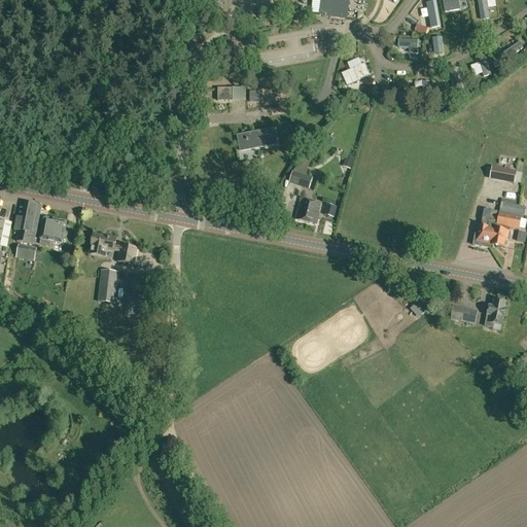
[(321,0),(320,15),(346,19),(348,0),(321,0)]
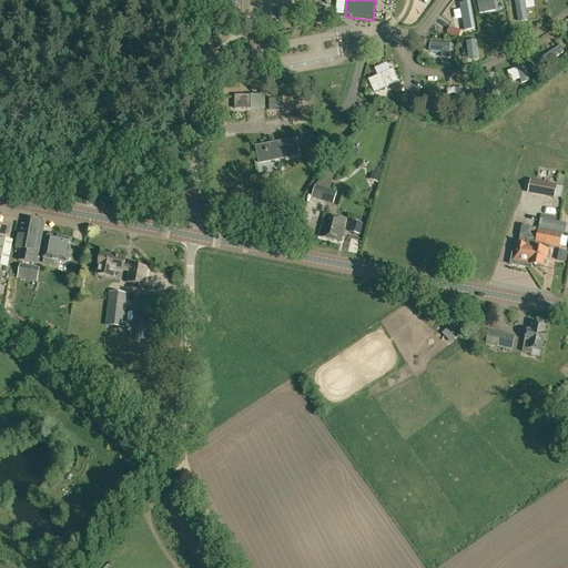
[(533,11),(538,11),(537,0),(524,1),(525,27),(534,27),(533,11)]
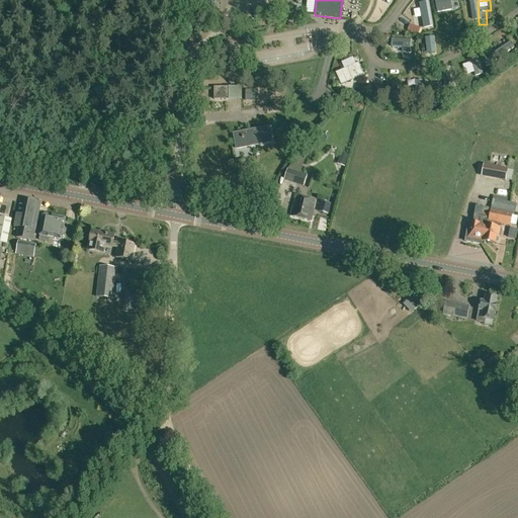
[(429,1),(420,3),(424,27),(433,26),(429,1)]
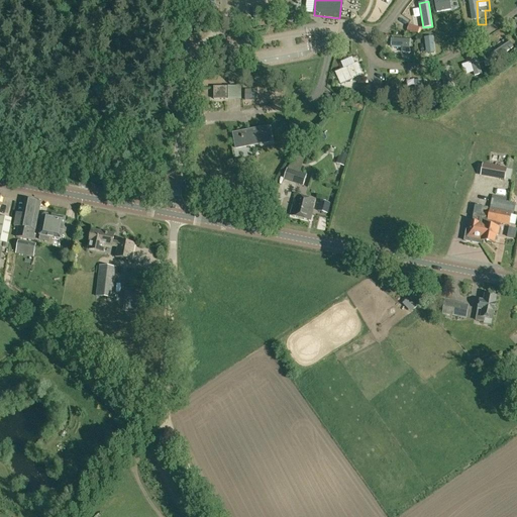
[(231,22),(225,30),(231,34),(237,26),(231,22)]
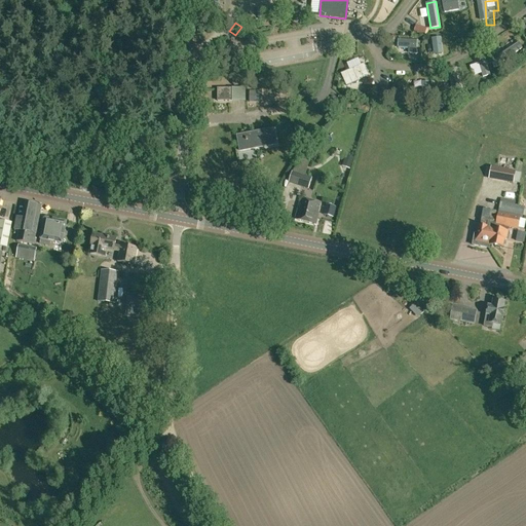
[(227,43),(233,36),(226,31),(220,38),(227,43)]
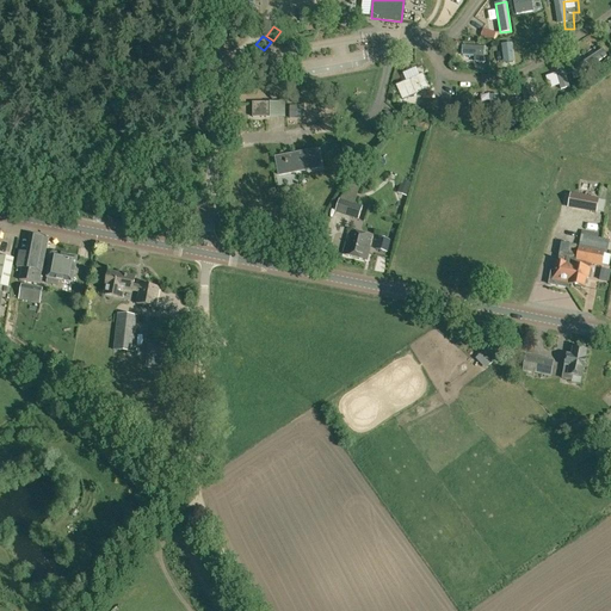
[(485,62),(485,47),(462,45),(462,55),(474,55),(474,62),(485,62)]
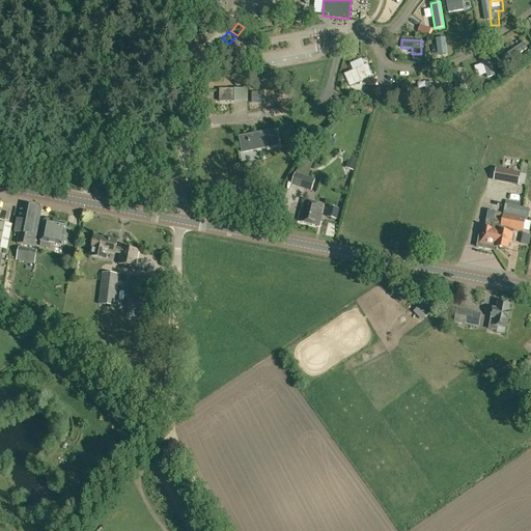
[(219,89),(219,102),(233,102),(247,102),(247,89),(233,89),(219,89)]
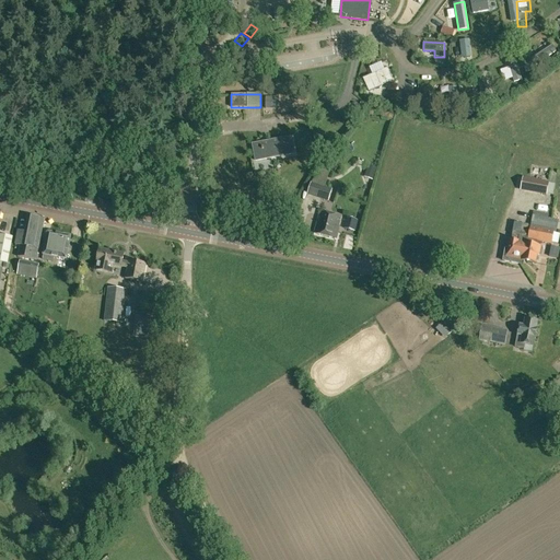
[(266,97),(266,108),(278,108),(278,97),(266,97)]
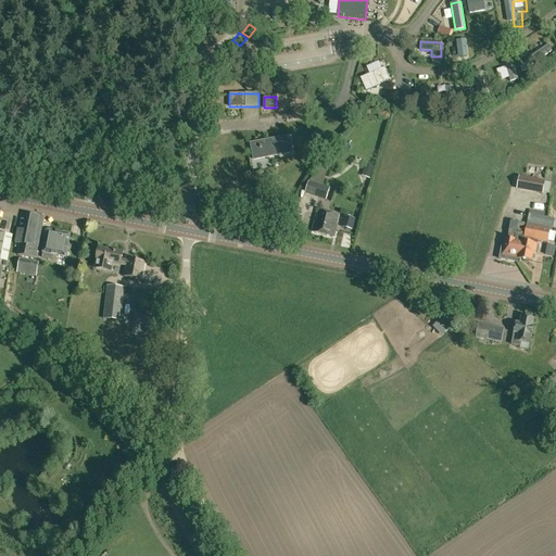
[(280,138),(251,143),(253,160),(282,154),(292,152),(289,137),(280,138)]
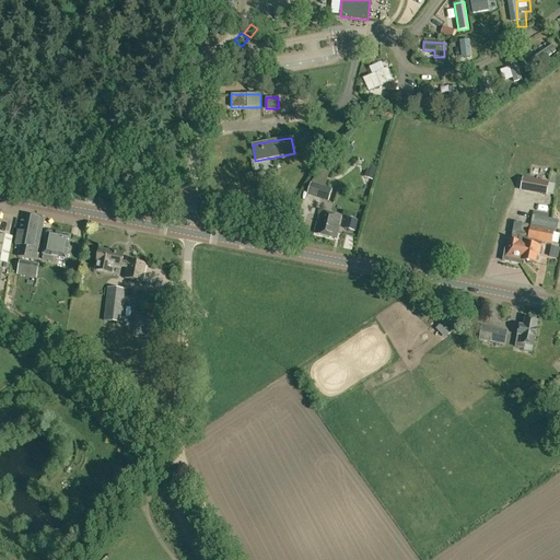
[(369,165),(364,177),(371,179),(375,168),(369,165)]
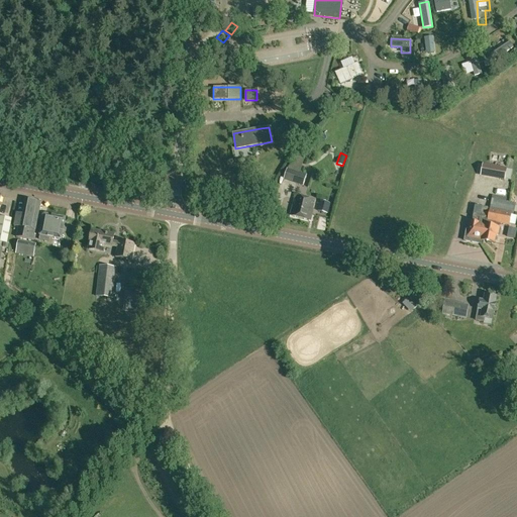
[(480,176),(504,181),(505,179),(510,180),(512,170),(482,165),(480,176)]
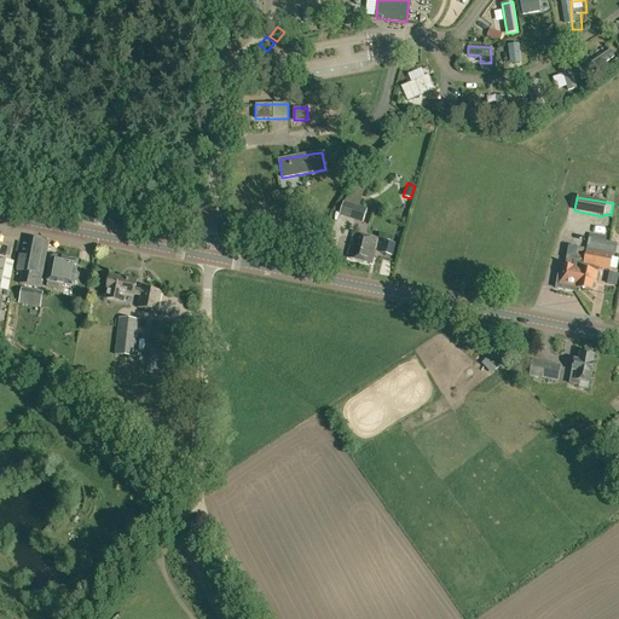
[(341,215),(363,223),(366,210),(363,209),(345,203),(341,215)]
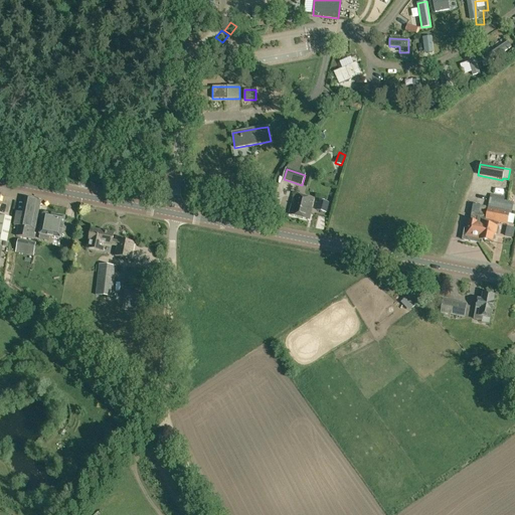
[(289,214),(309,220),(313,208),(312,208),(314,199),(294,194),(289,214)]
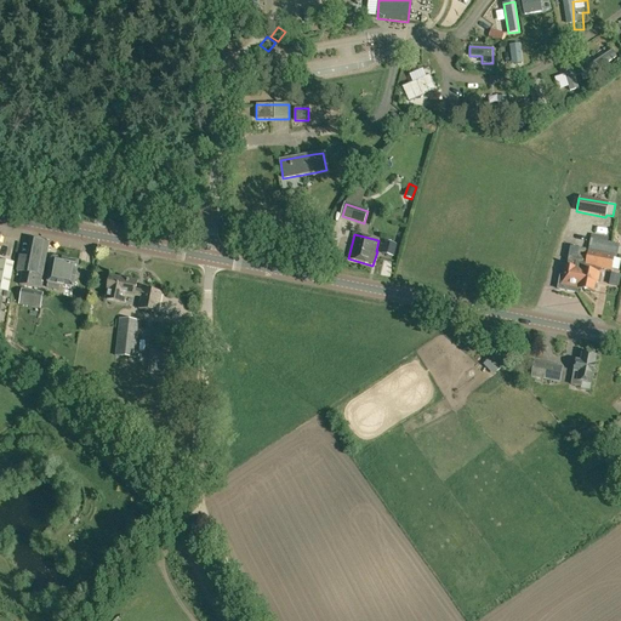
[(558,289),(577,292),(579,289),(594,291),(596,281),(598,283),(600,273),(599,273),(600,268),(613,271),(615,257),(616,258),(620,244),(608,241),(609,238),(592,234),(585,265),(584,265),(586,250),(571,248),(568,266),(565,266),(563,275),(560,275),(558,289)]
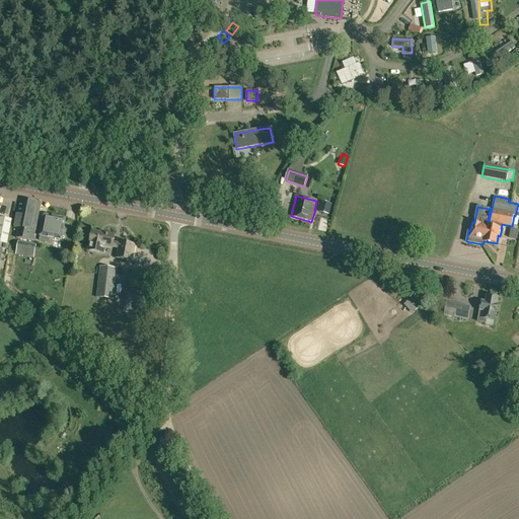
[(41,205),(25,201),(22,215),(16,214),(14,226),(17,226),(15,238),(33,241),(34,234),(41,205)]
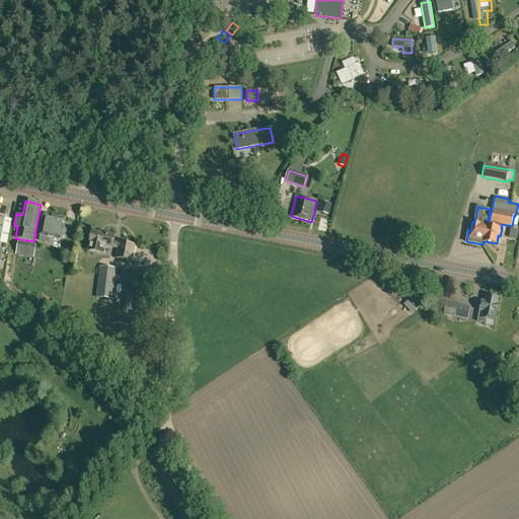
[(319,213),(328,215),(331,204),(322,202),(321,207),(319,213)]
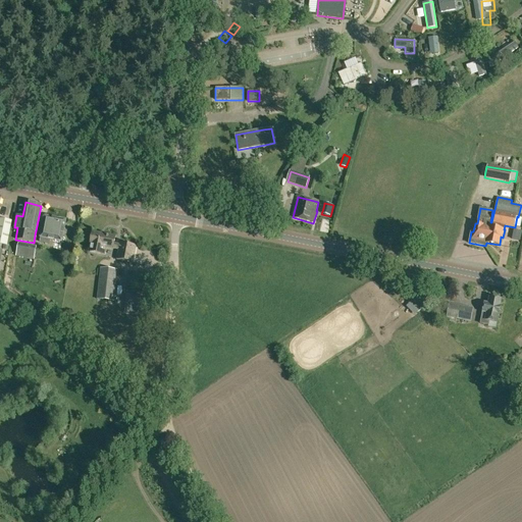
[(66,220),(44,216),(39,243),(49,245),(50,240),(62,242),(66,220)]
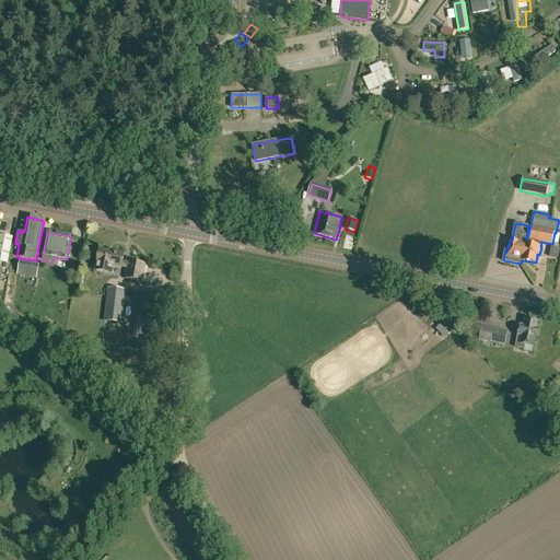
[(0,261),(7,264),(12,236),(0,234),(0,261)]
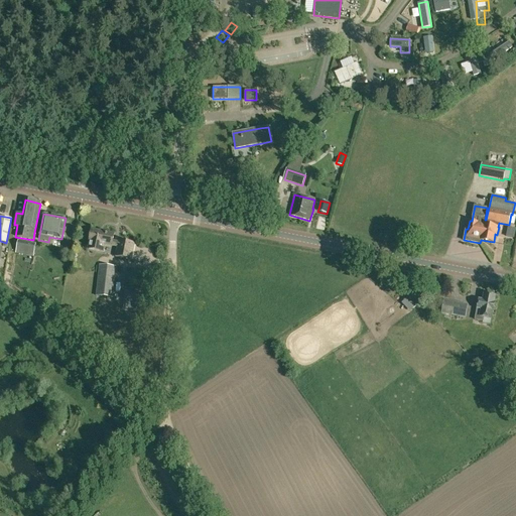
[(115,256),(131,259),(132,252),(133,252),(135,243),(113,239),(114,235),(92,230),(90,230),(87,250),(103,253),(105,244),(117,247),(115,256)]
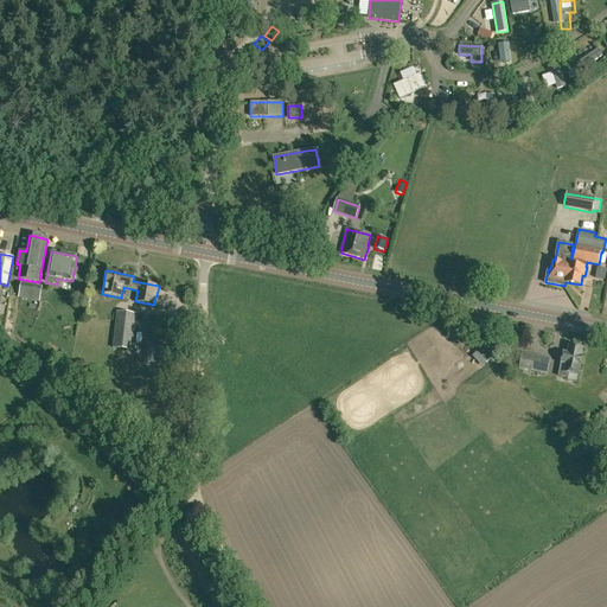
[(19,298),(39,301),(42,287),(20,283),(19,298)]
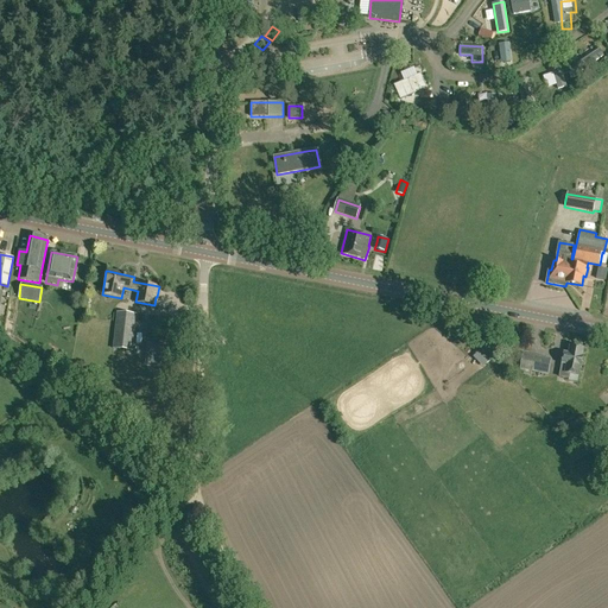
[(113,348),(133,349),(137,315),(116,312),(113,348)]
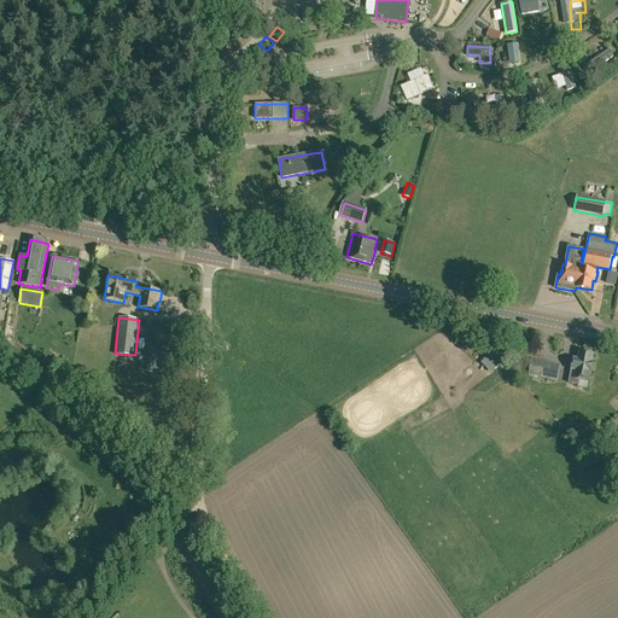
[(147,368),(164,371),(167,349),(150,348),(147,368)]
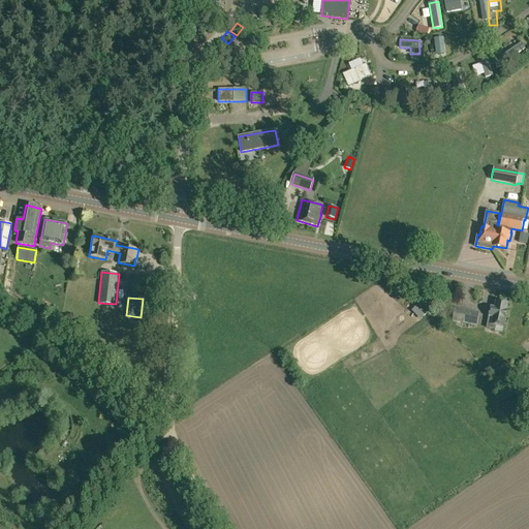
[(487,328),(495,329),(496,324),(504,327),(508,303),(496,301),(495,307),(491,306),(489,316),(487,328)]
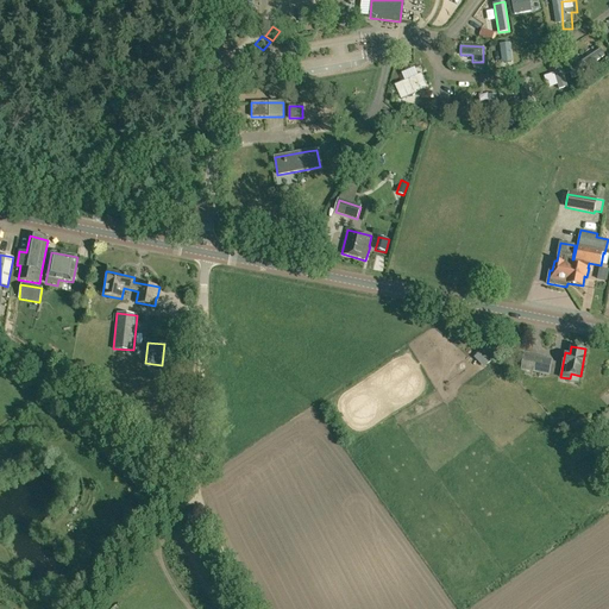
[(525,377),(531,378),(532,372),(550,376),(553,359),(525,353),(521,370),(527,371),(525,377)]
